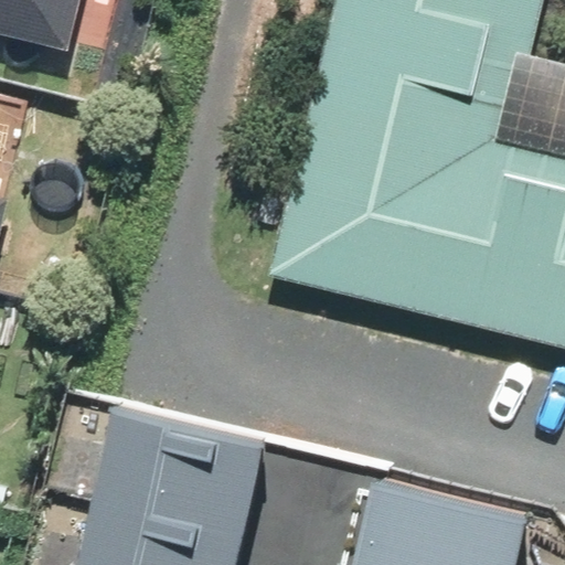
[(0,0),(0,24),(82,45),(93,0),(0,0)]
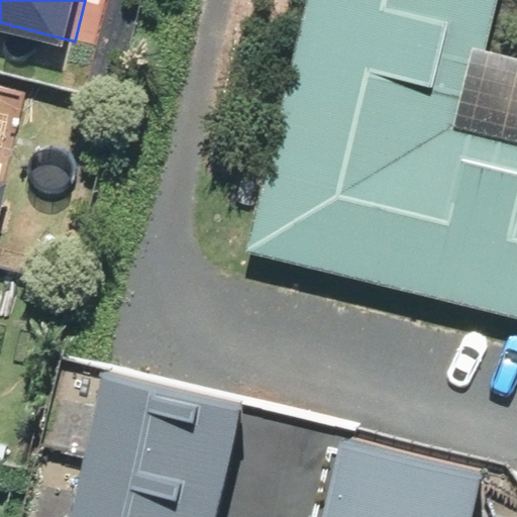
[(516,58),(485,50),(497,0),(306,0),(244,251),(516,316),(516,58)]
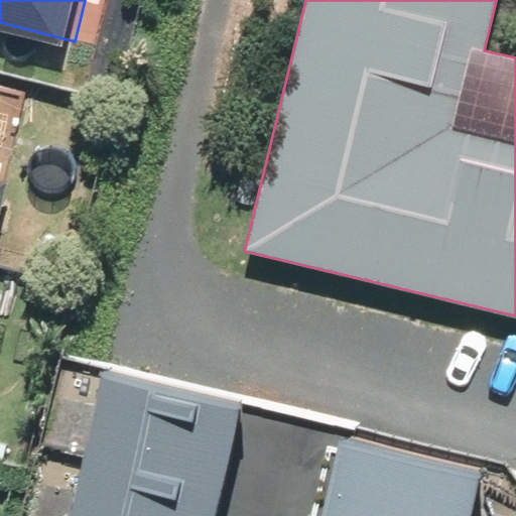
[(0,230),(8,233),(21,179),(0,173),(0,230)]
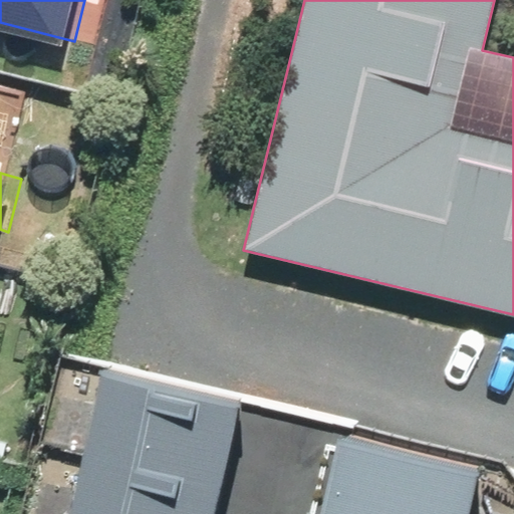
[(221,489),(242,404),(106,370),(86,457),(221,489)]
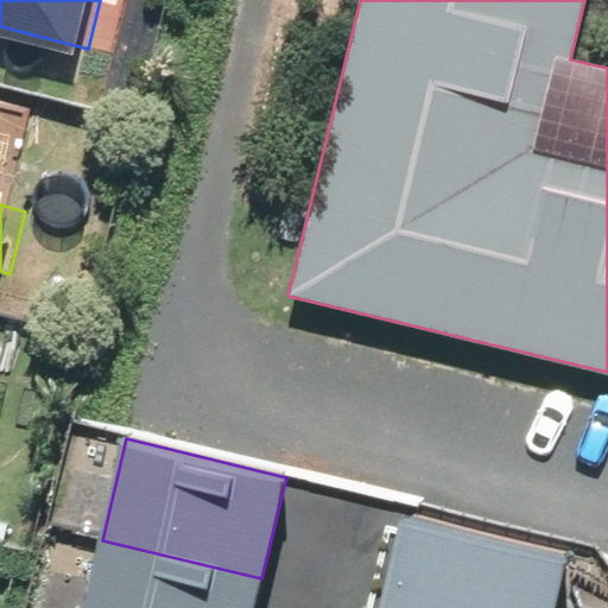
[(548,607),(559,563),(404,525),(384,607),(548,607)]
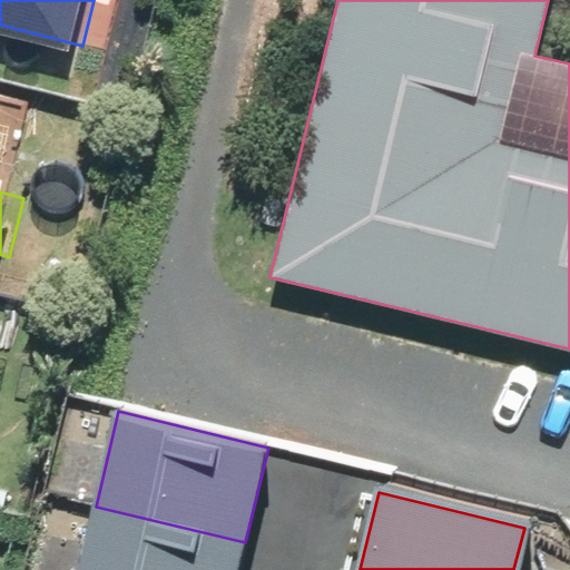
[(238,569),(245,542),(96,507),(79,569),(238,569)]
